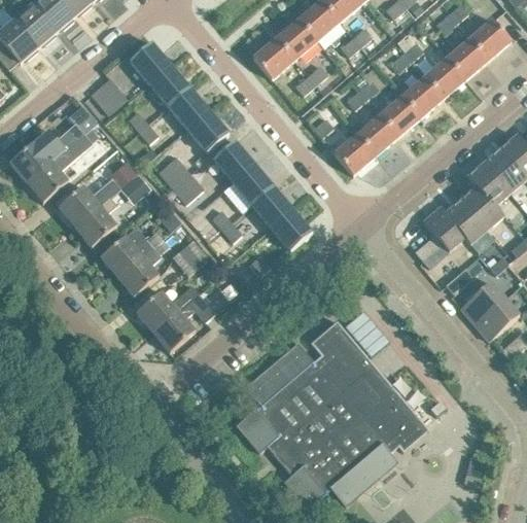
[(63,30),(74,21),(73,19),(74,18),(59,0),(37,0),(32,4),(57,32),(62,28),(63,30)]
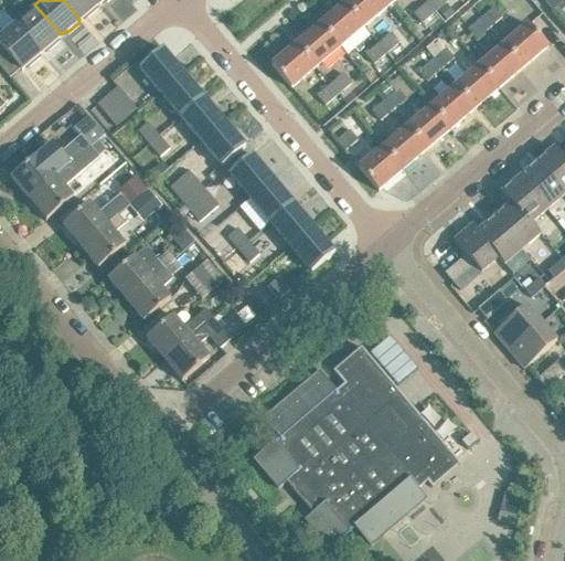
[(99,3),(96,0),(63,0),(80,19),(85,13),(87,16),(98,6),(97,3),(98,2),(98,3),(99,3)]
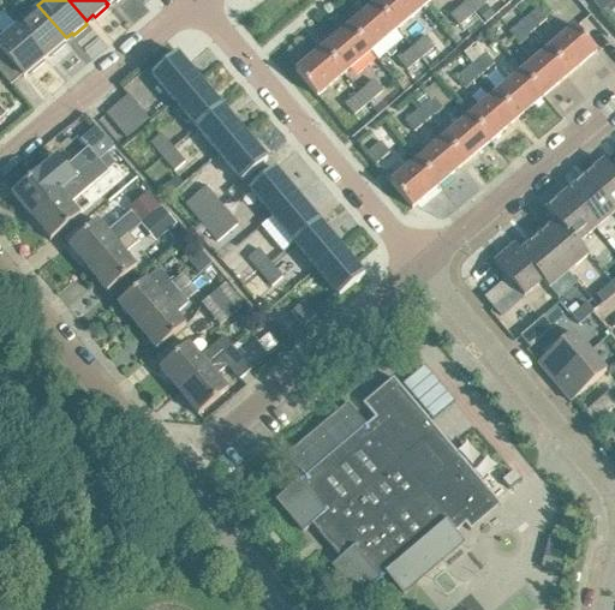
[(396,27),(423,4),(419,0),(376,0),(375,1),(396,27)]
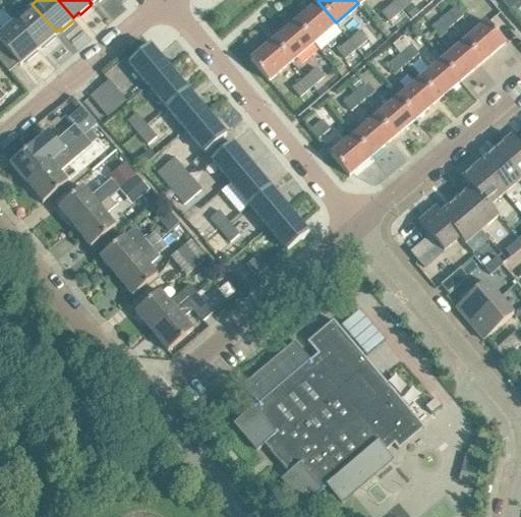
[(389,19),(401,9),(393,0),(382,10),(389,19)]
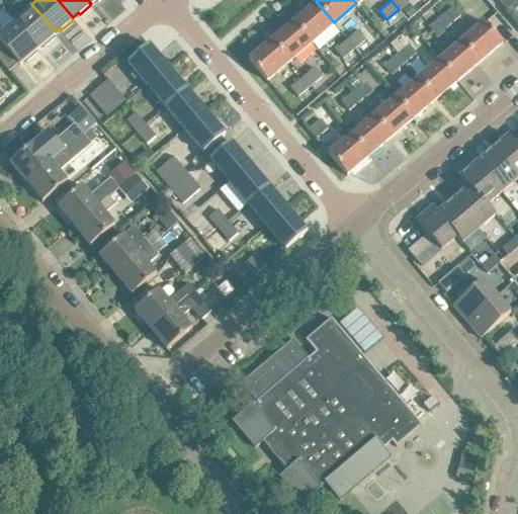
[(399,9),(410,0),(391,0),(399,9)]
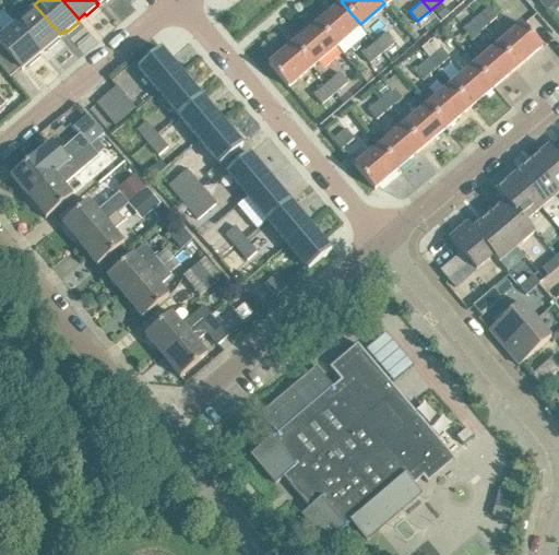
[(336,44),(360,24),(341,1),(317,21),(336,44)]
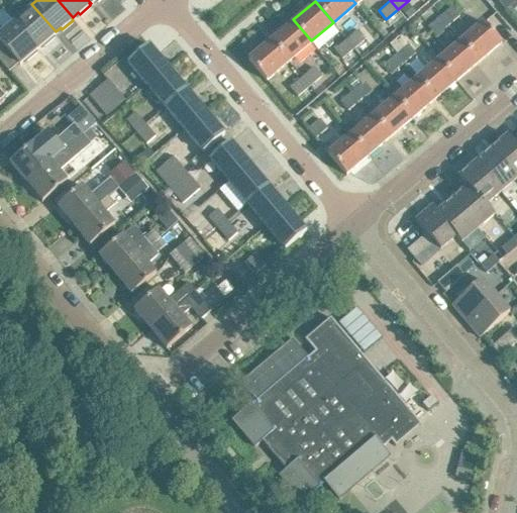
[(44,44),(56,35),(54,33),(56,31),(31,4),(14,19),(37,46),(42,42),(44,44)]
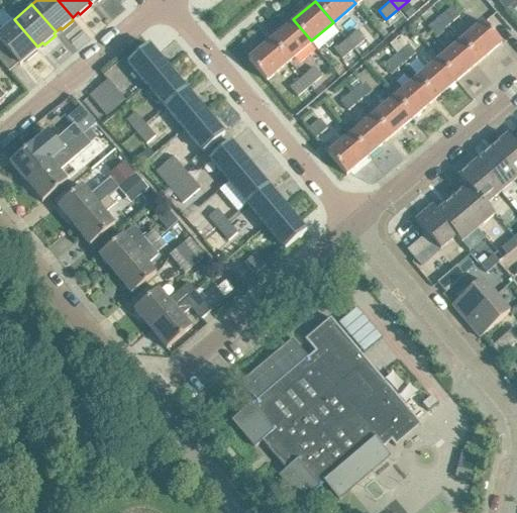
[(447,23),(459,13),(451,4),(440,14),(447,23)]
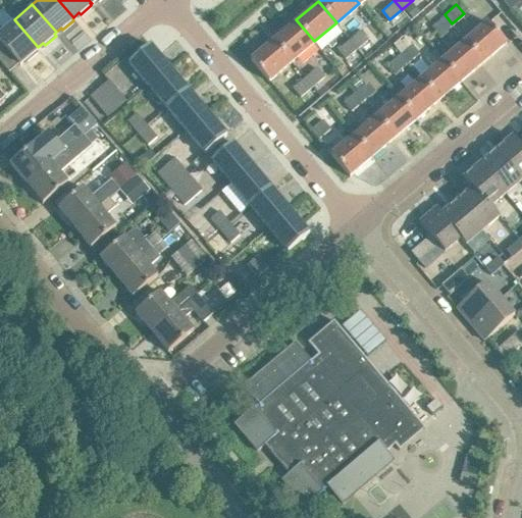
[(13,20),(3,7),(0,9),(0,39),(2,42),(18,61),(19,62),(25,58),(28,60),(38,50),(37,49),(38,47),(14,19),(13,20)]
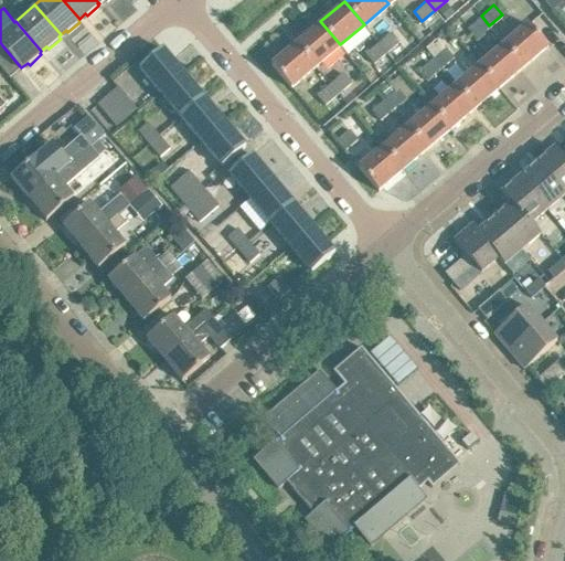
[(477,36),(489,25),(481,16),(468,27),(477,36)]
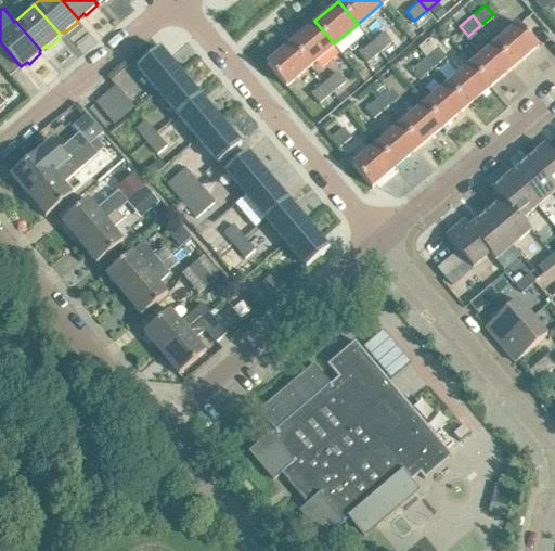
[(310,64),(334,43),(314,21),(291,41),(310,64)]
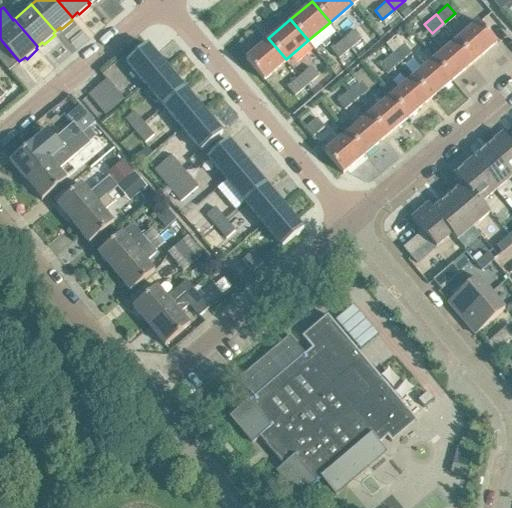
[(474,59),(496,40),(478,19),(457,38),(474,59)]
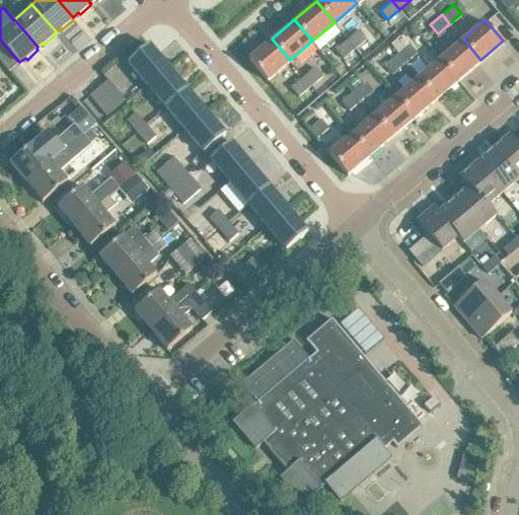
[(356,47),(367,37),(359,27),(348,38),(356,47)]
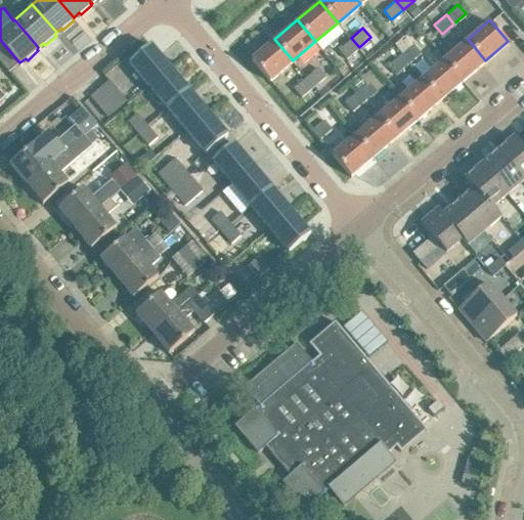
[(410,44),(402,34),(393,42),(401,52),(409,61),(421,51),(413,42),(410,44)]
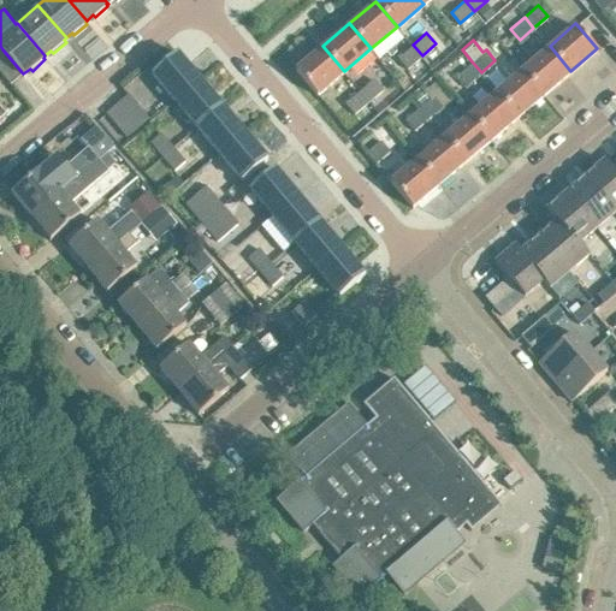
[(416,75),(427,65),(420,57),(422,55),(413,45),(398,57),(408,67),(409,66),(416,75)]
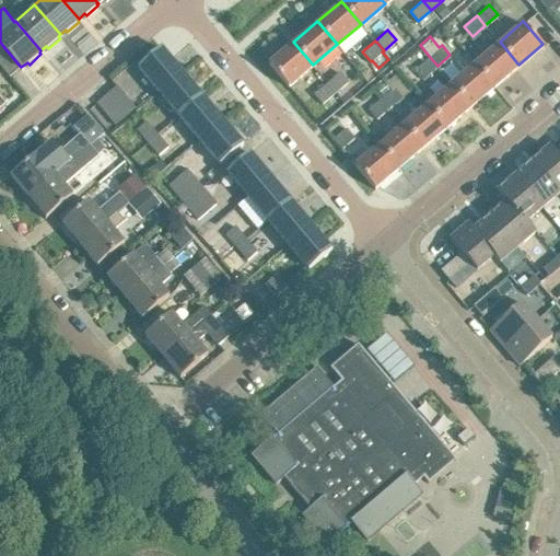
[(289,85),(289,84),(313,65),(293,42),(269,61),(289,85)]
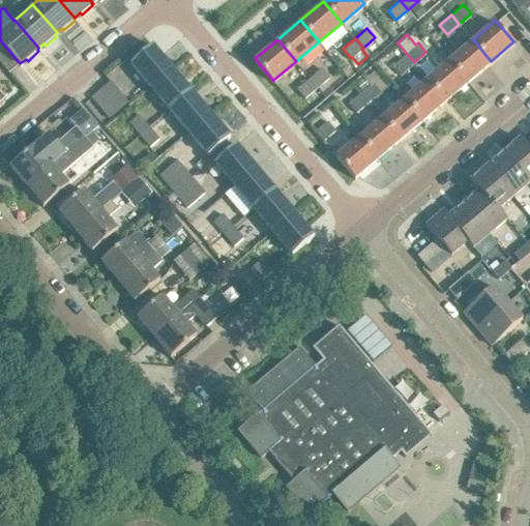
[(469,81),(491,61),(473,39),(450,59),(469,81)]
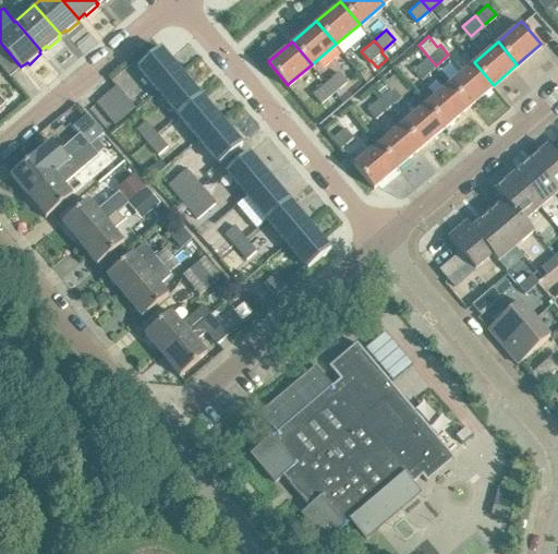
[(0,62),(10,74),(20,65),(2,45),(0,46),(0,62)]
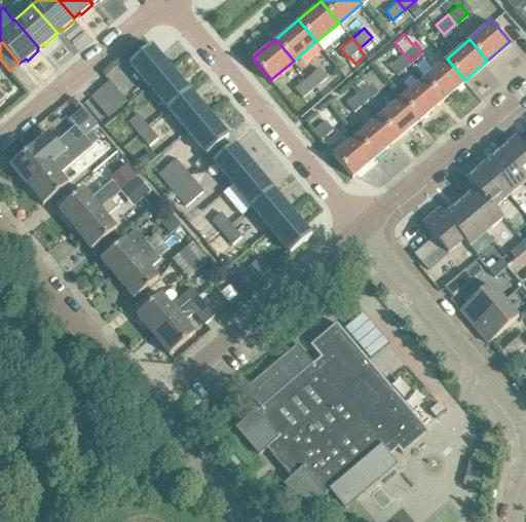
[(149,83),(171,66),(152,43),(130,61),(149,83)]
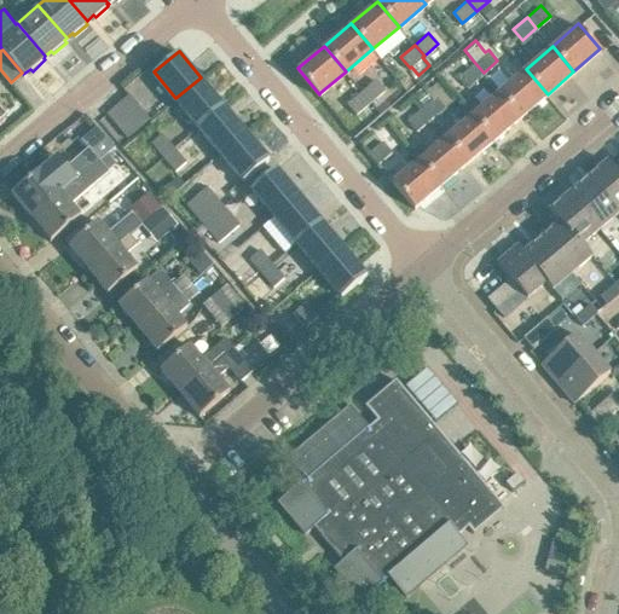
[(469,85),(484,73),(474,62),(460,74),(469,85)]
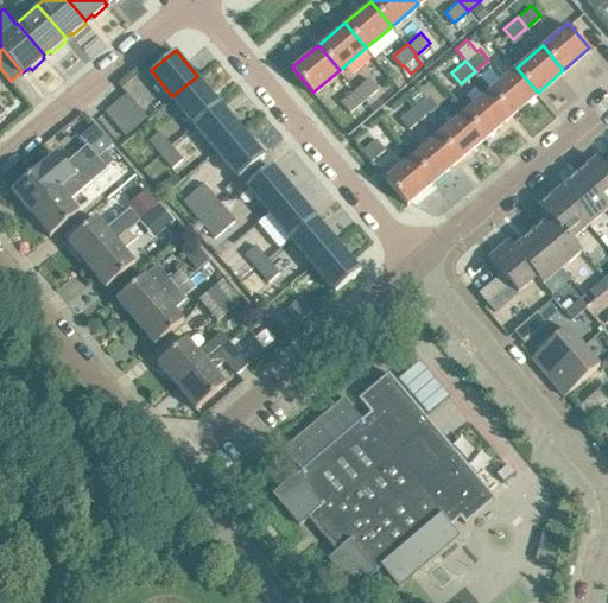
[(138,81),(151,70),(145,64),(133,75),(138,81)]
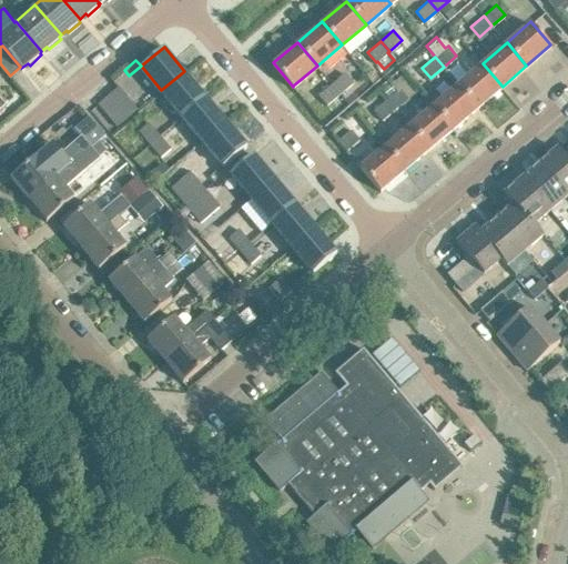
[(478,107),(503,87),(483,63),(458,83),(478,107)]
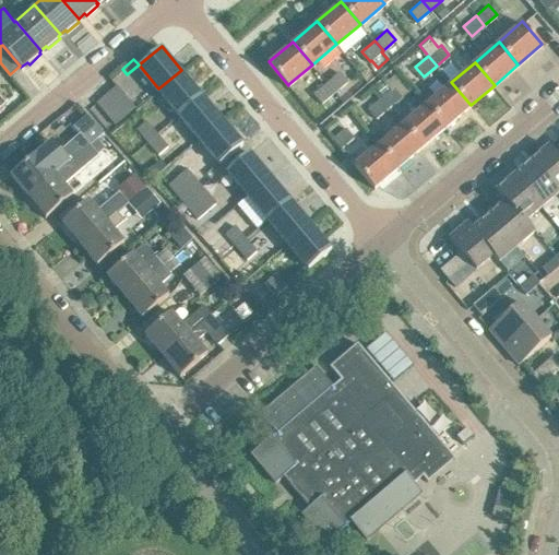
[(179,113),(202,94),(181,70),(158,89),(179,113)]
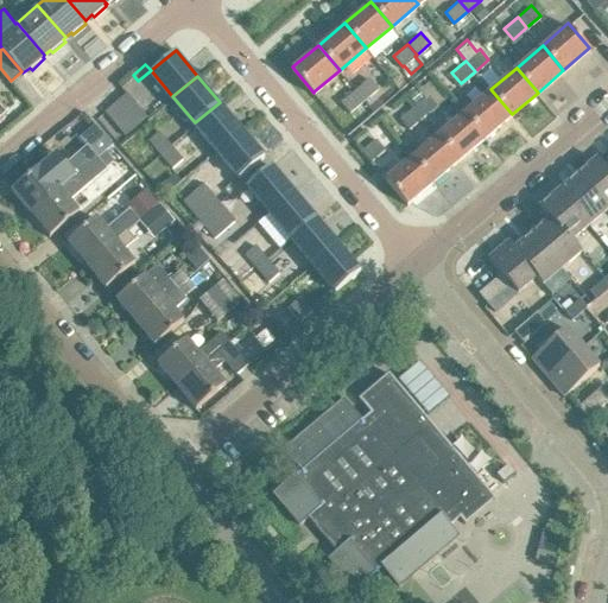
[(363,99),(378,87),(369,76),(355,88),(363,99)]
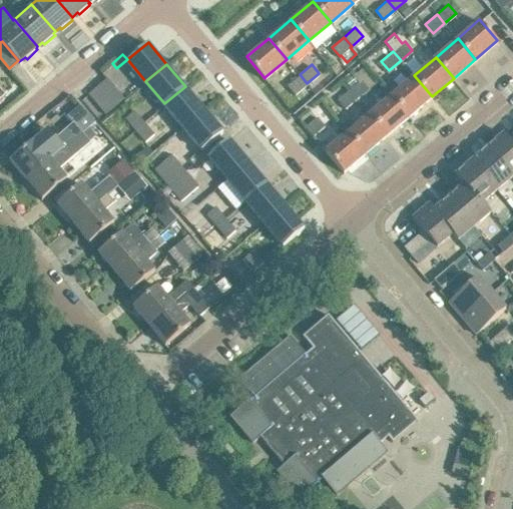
[(295,93),(307,83),(300,74),(288,84),(295,93)]
